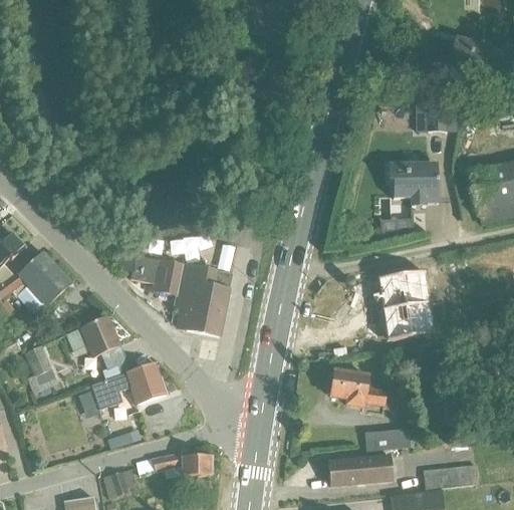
[(456,39),(489,48),(490,41),(458,33),(456,39)]
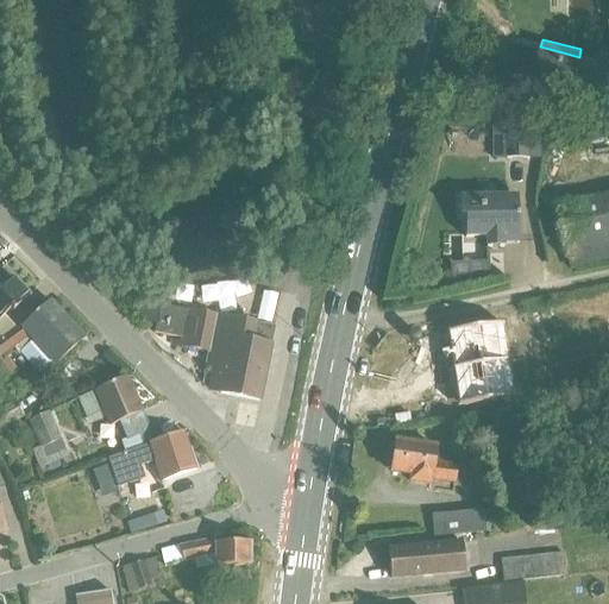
[(579,57),(540,46),(529,87),(566,96),(562,112),(586,118),(598,85),(594,82),(600,62),(579,57)]
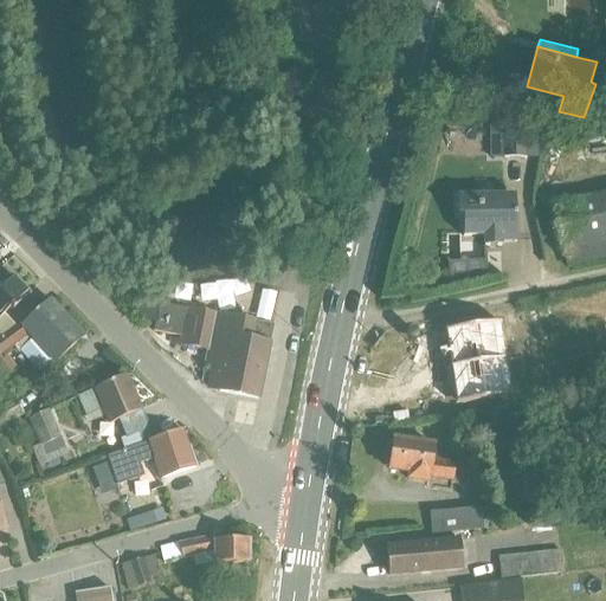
[(489,122),(488,154),(527,155),(527,123),(489,122)]
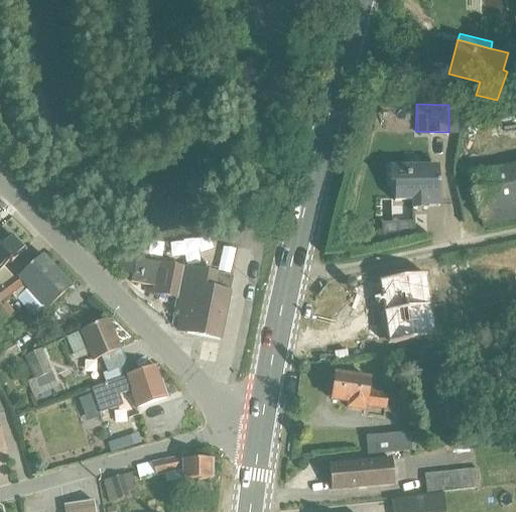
[(515,161),(471,172),(483,228),(515,220),(515,161)]
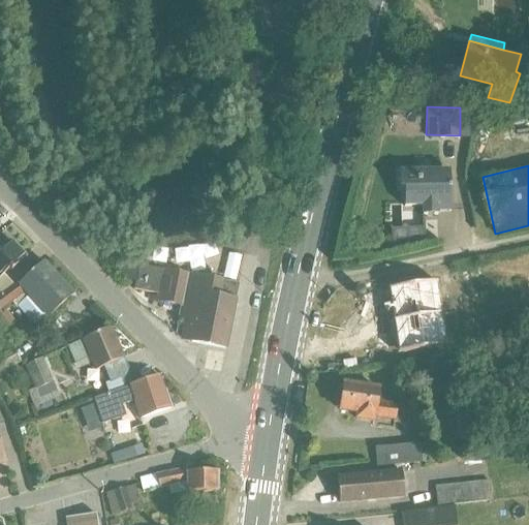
[(400,186),(404,186),(404,205),(422,204),(422,212),(437,212),(437,210),(450,209),(449,166),(399,167),(400,186)]
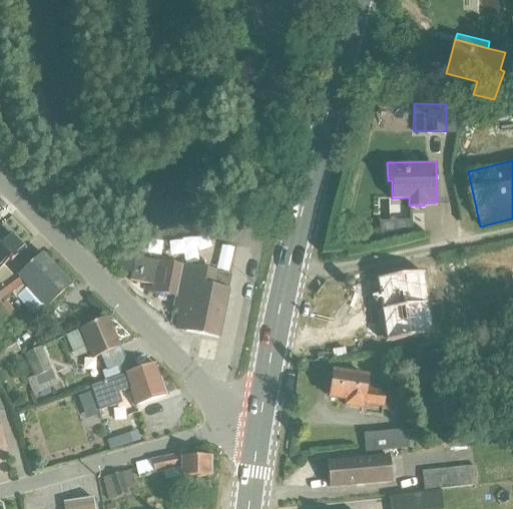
[(411,217),(378,218),(378,232),(411,231),(411,217)]
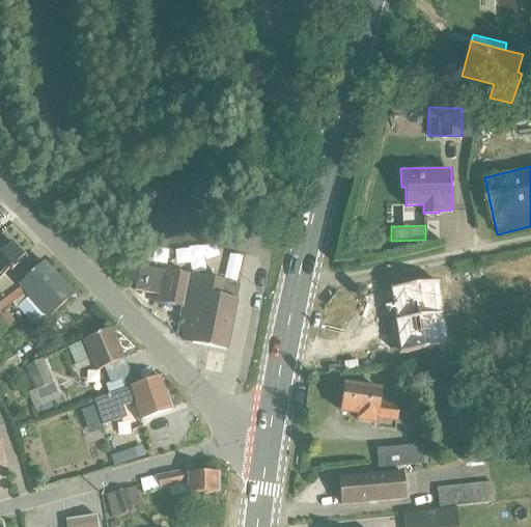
[(24,254),(10,241),(10,240),(9,239),(0,249),(0,293),(14,283),(5,274),(26,255),(25,254),(24,254)]
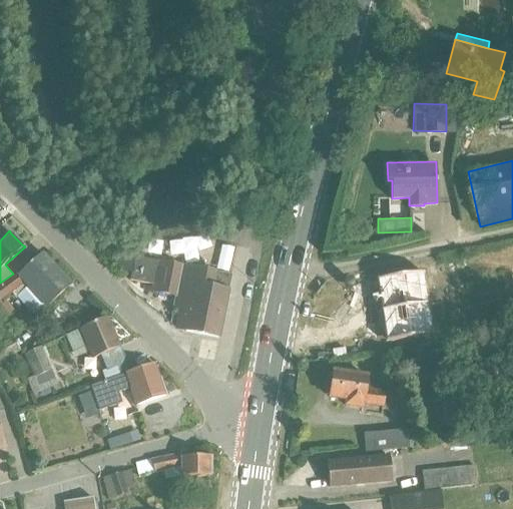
[(112,249),(111,258),(123,269),(131,271),(130,276),(151,281),(150,285),(146,284),(145,289),(175,294),(169,322),(176,327),(185,329),(217,335),(230,273),(158,260),(112,249)]
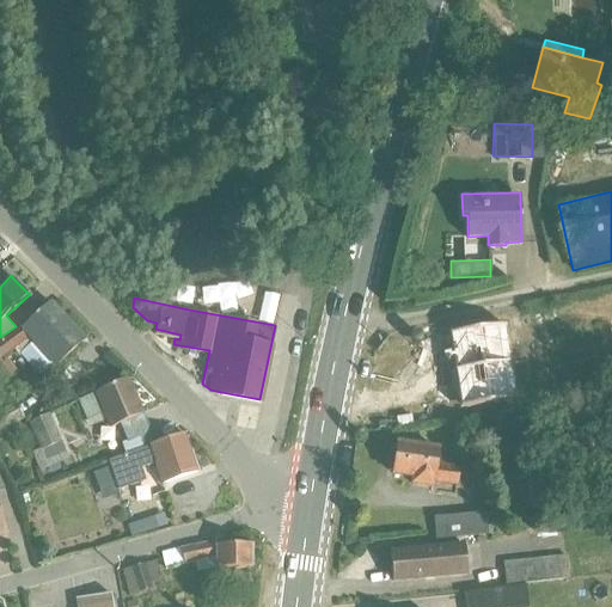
[(16,326),(0,337),(0,371),(5,378),(16,368),(7,357),(6,359),(2,355),(13,347),(19,354),(32,344),(51,366),(84,337),(50,299),(19,327),(17,325),(16,326)]
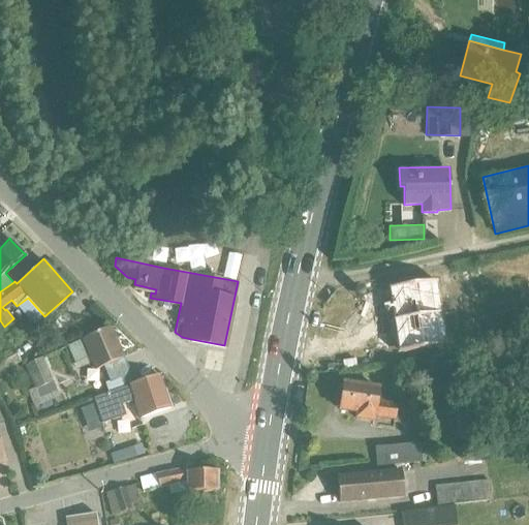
[(76,367),(92,361),(95,368),(103,364),(122,356),(109,326),(67,344),(74,362),(76,367)]
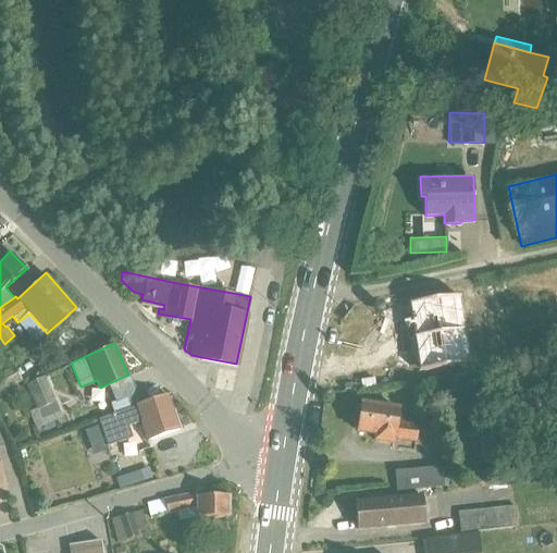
[(29,391),(25,393),(27,397),(26,398),(31,409),(29,410),(37,427),(63,416),(45,373),(25,382),(29,391)]
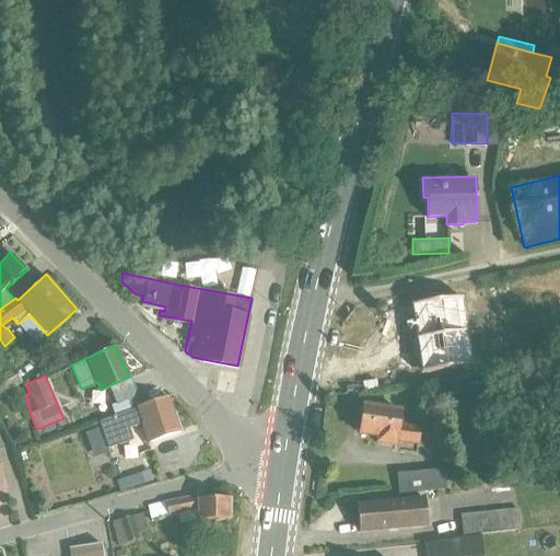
[(129,377),(109,385),(116,404),(139,393),(131,377),(129,377)]
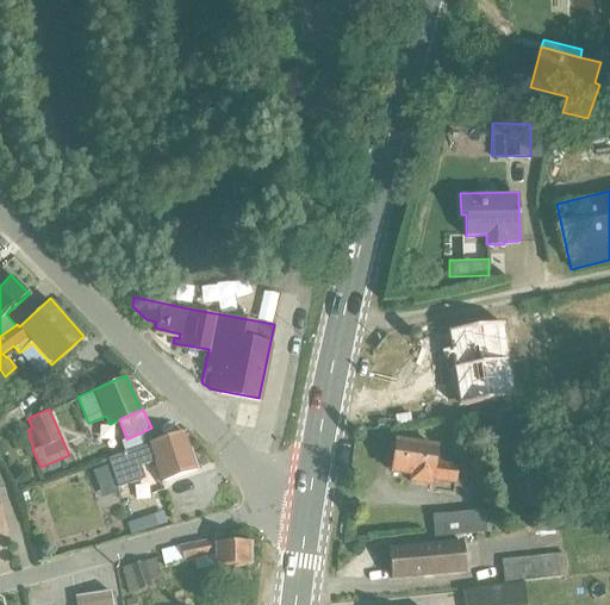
[(472,446),(475,422),(464,420),(460,444),(472,446)]
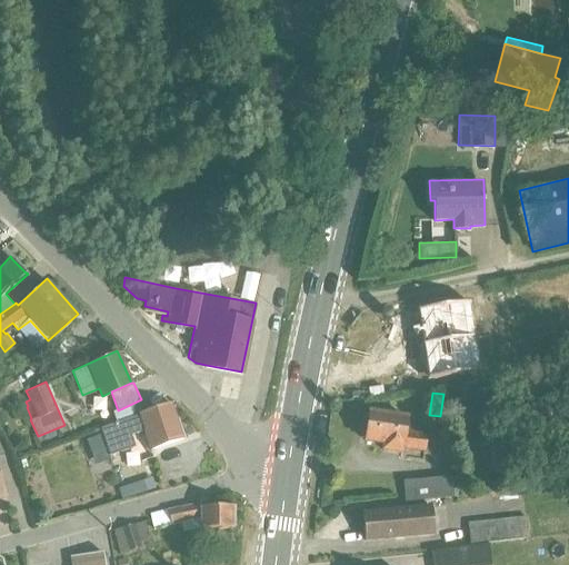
[(91,450),(105,446),(107,445),(109,454),(136,445),(131,433),(143,428),(150,447),(182,436),(171,402),(100,426),(102,432),(87,437),(91,450)]
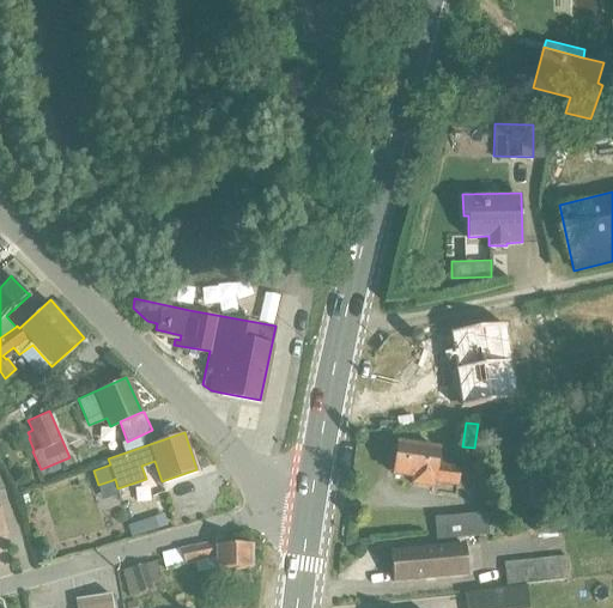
[(411,474),(410,484),(435,487),(435,481),(459,484),(461,464),(438,461),(439,448),(398,442),(398,444),(393,443),(390,460),(395,460),(394,472),(411,474)]
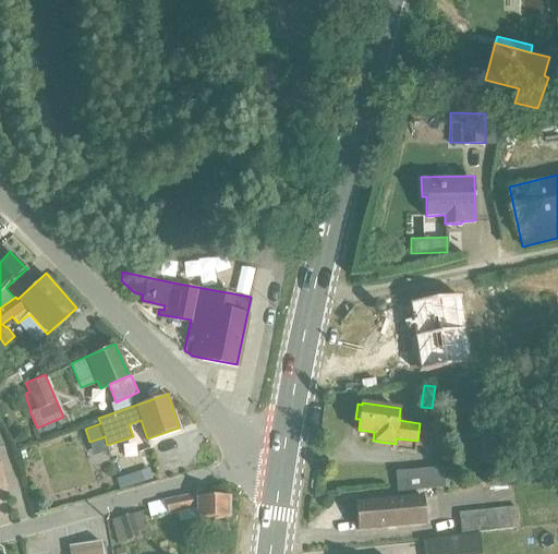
[(102,437),(89,442),(94,454),(107,449),(102,437)]
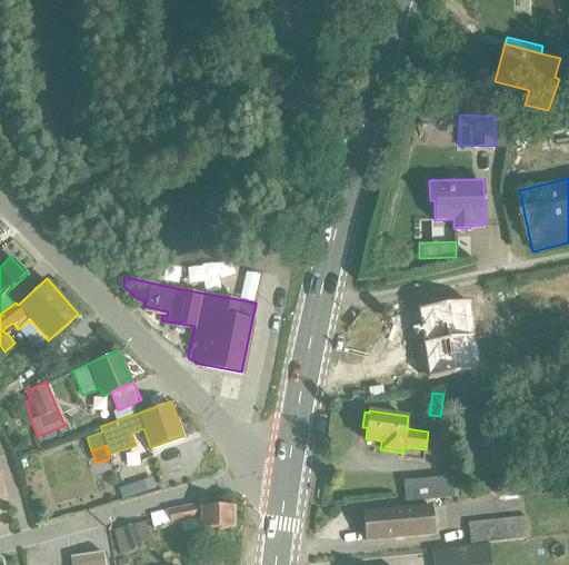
[(153,469),(122,478),(127,491),(157,483),(153,469)]
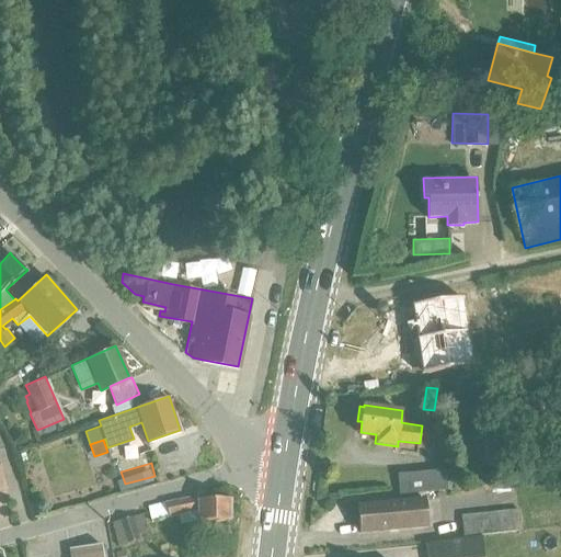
[(453,466),(397,470),(399,491),(455,487),(453,466)]
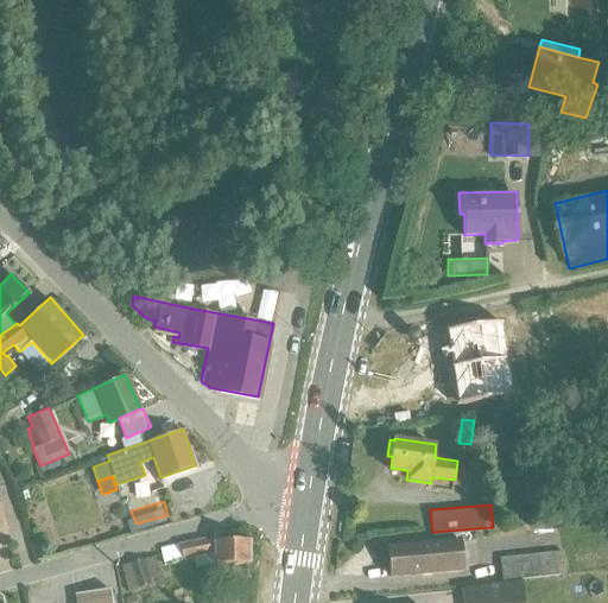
[(249,562),(249,539),(215,538),(215,534),(214,534),(179,541),(160,546),(165,562),(183,557),(194,556),(196,565),(214,562),(249,562)]
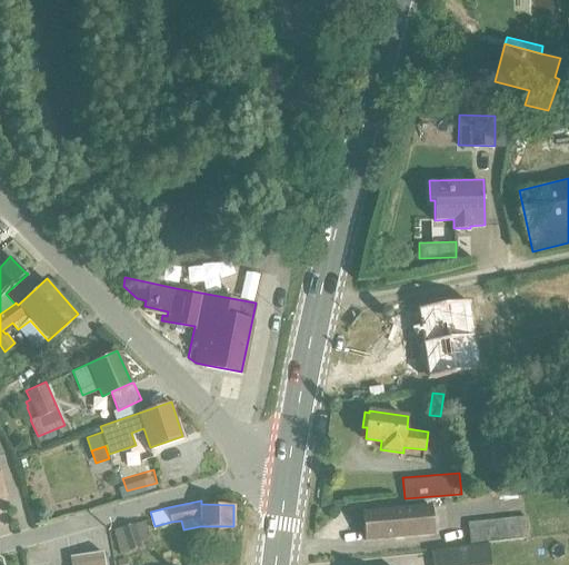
[(365,538),(435,532),(432,504),(362,511),(365,538)]
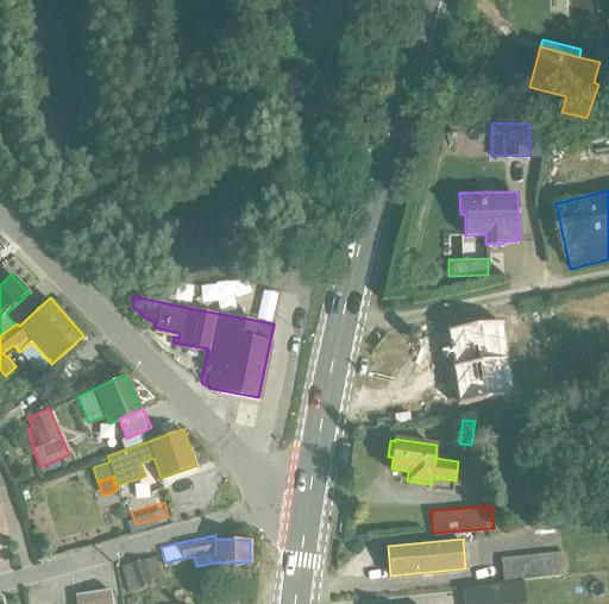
[(512,578),(567,572),(565,548),(501,555),(503,579),(512,578)]
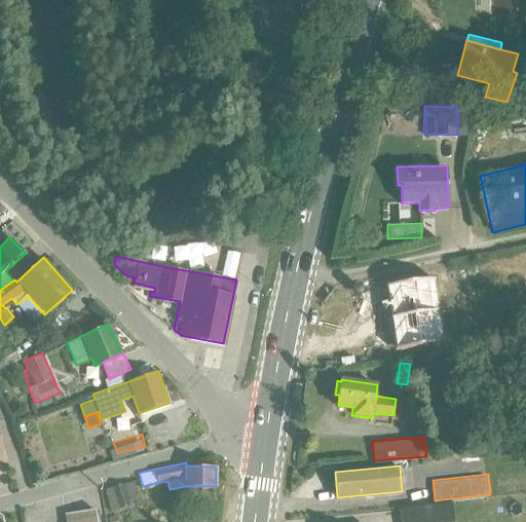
[(129,498),(138,496),(133,480),(106,487),(111,509),(119,507),(130,502),(129,498)]
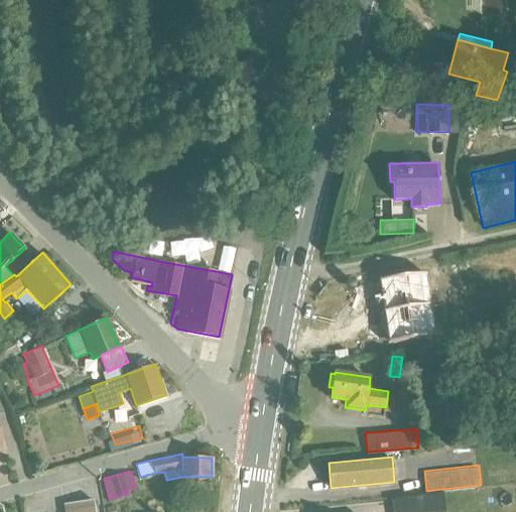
[(95,511),(94,499),(63,503),(65,511),(95,511)]
